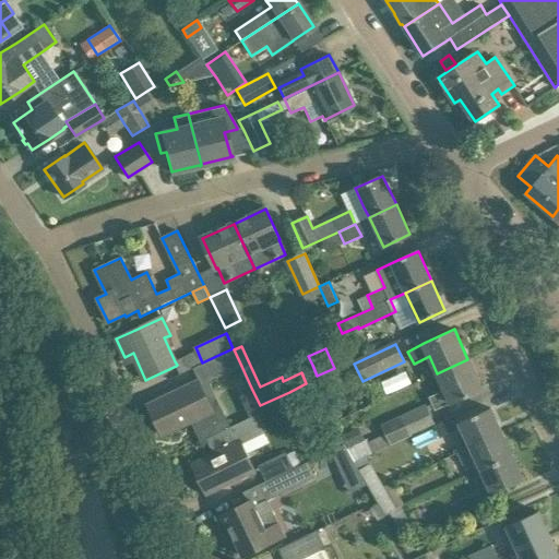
[(197,349),(175,361),(177,365),(176,366),(179,373),(202,363),(197,349)]
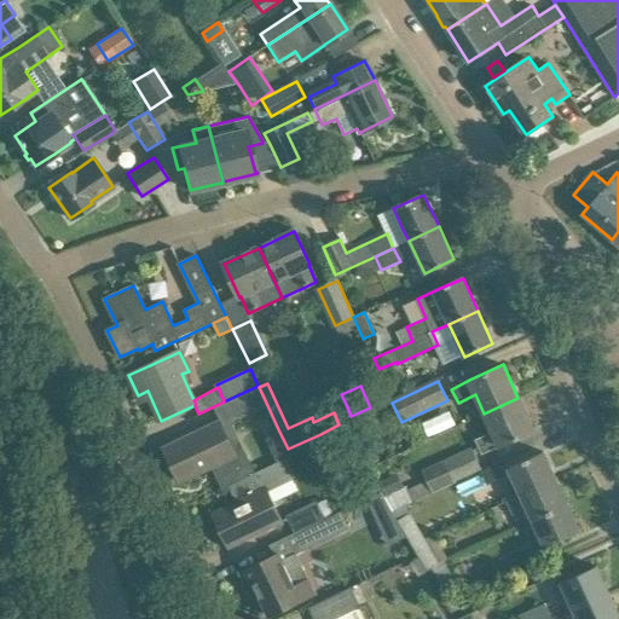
[(259,409),(267,405),(259,387),(215,408),(224,426),(259,409)]
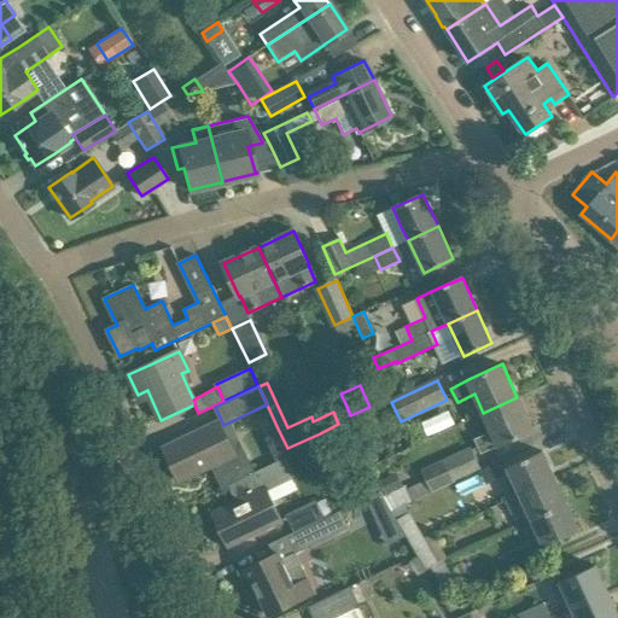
[(374,388),(366,391),(372,406),(380,401),(374,388)]
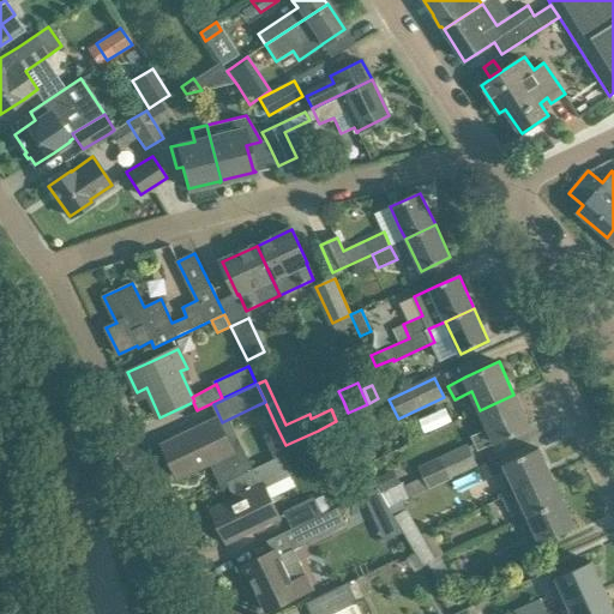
[(513,395),(480,410),(488,428),(471,435),(477,450),(495,443),(507,437),(529,427),(513,395)]
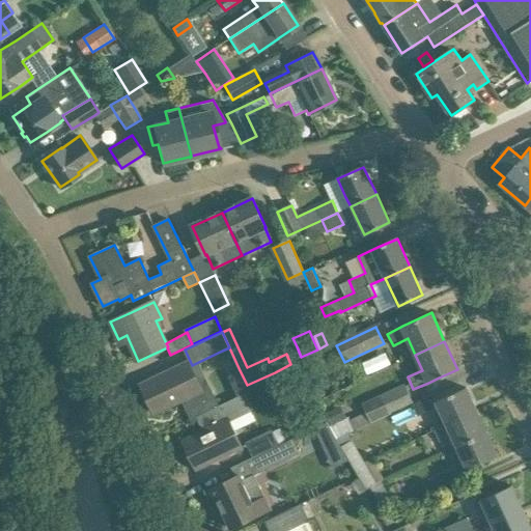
[(301,357),(297,346),(285,352),(290,362),(301,357)]
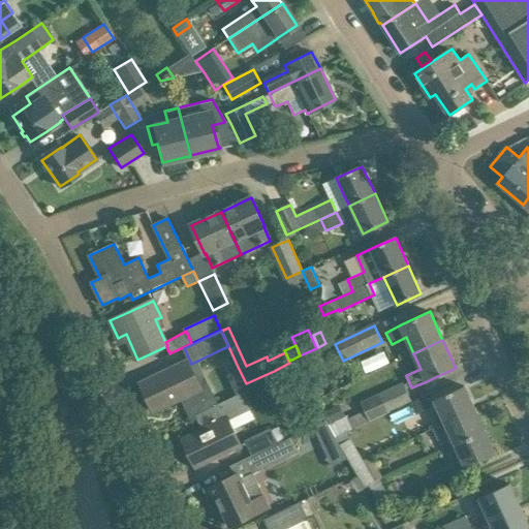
[(182,398),(191,418),(217,406),(207,384),(197,390),(184,363),(139,383),(153,411),(182,398)]
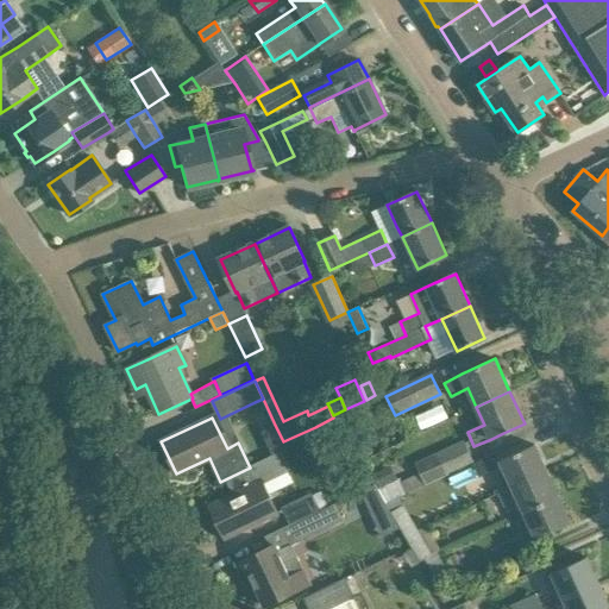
[(394,485),(380,491),(385,498),(387,502),(425,484),(424,483),(472,460),(463,440),(414,463),(419,473),(394,485)]
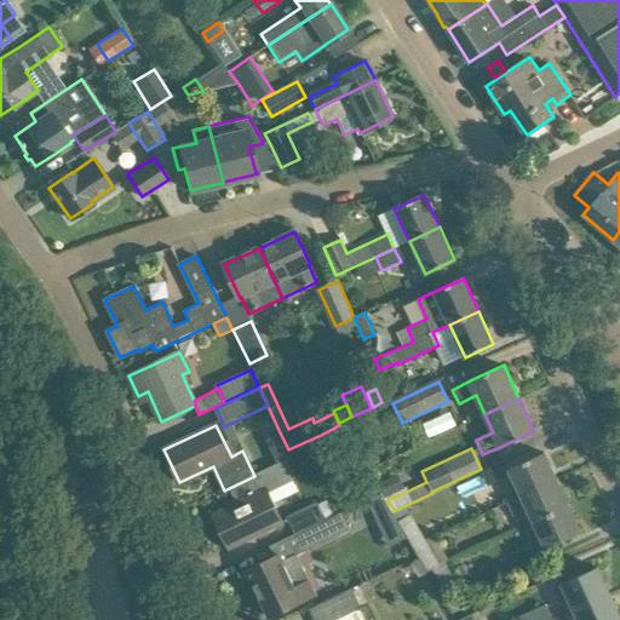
[(509,469),(521,495),(556,480),(544,453),(509,469)]
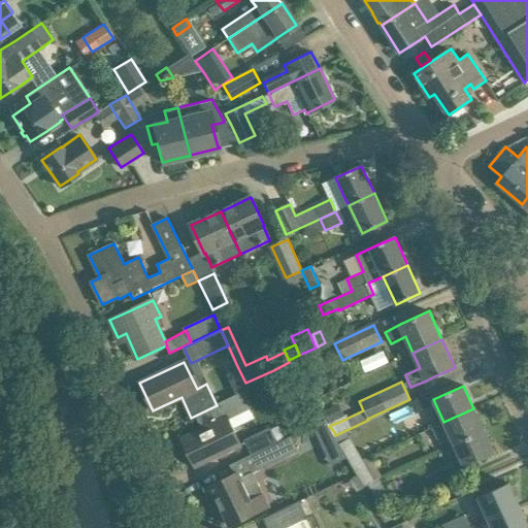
[(237,396),(217,405),(191,418),(196,416),(202,428),(180,438),(194,467),(237,447),(228,427),(255,414),(244,393),(237,396)]
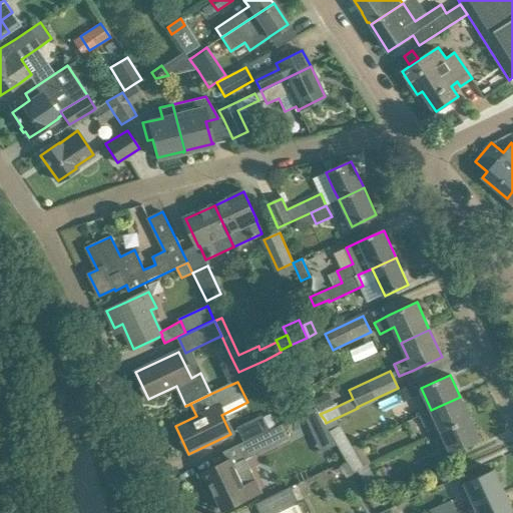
[(326,396),(314,402),(320,414),(332,409),(326,396)]
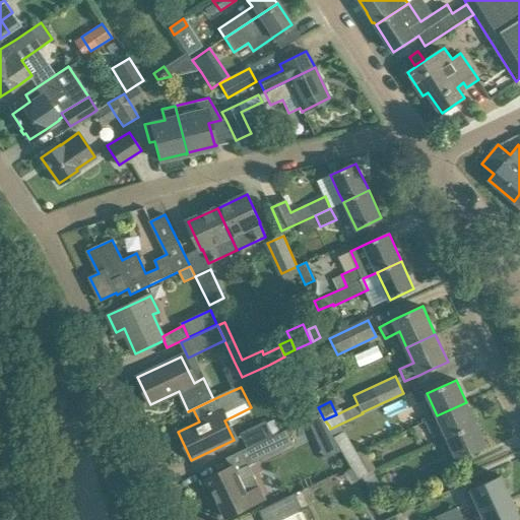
[(443,428),(447,438),(476,424),(466,402),(437,415),(425,421),(431,434),(443,428)]
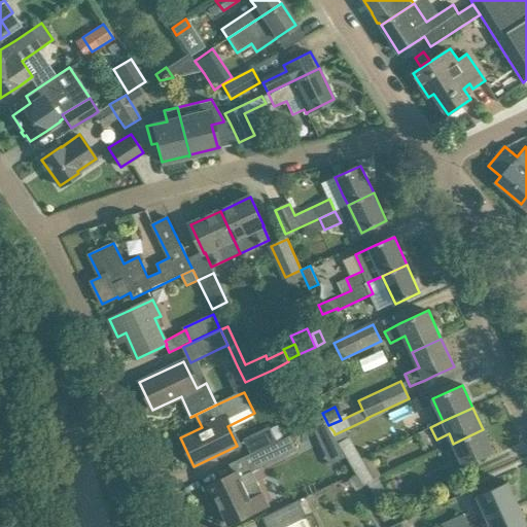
[(324,419),(313,425),(322,447),(336,440),(324,419)]
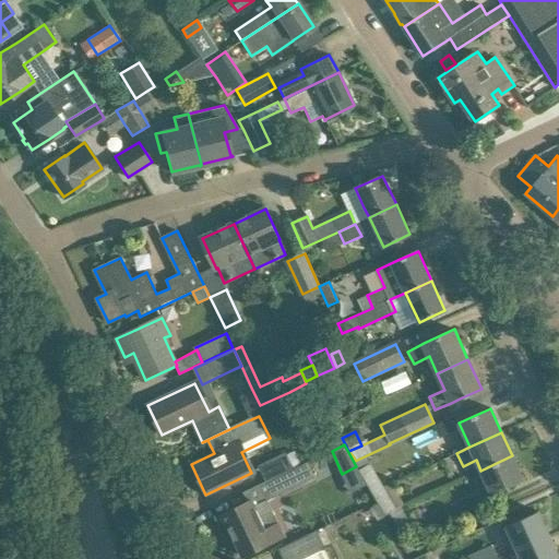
[(259,465),(266,482),(300,464),(295,451),(287,454),(286,452),(259,465)]
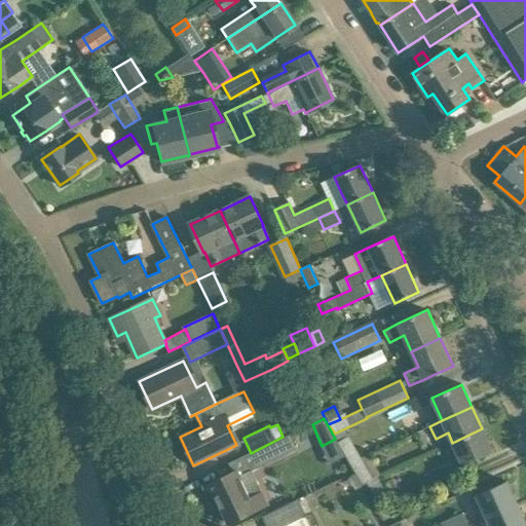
[(482,428),(452,443),(462,465),(493,451),(482,428)]
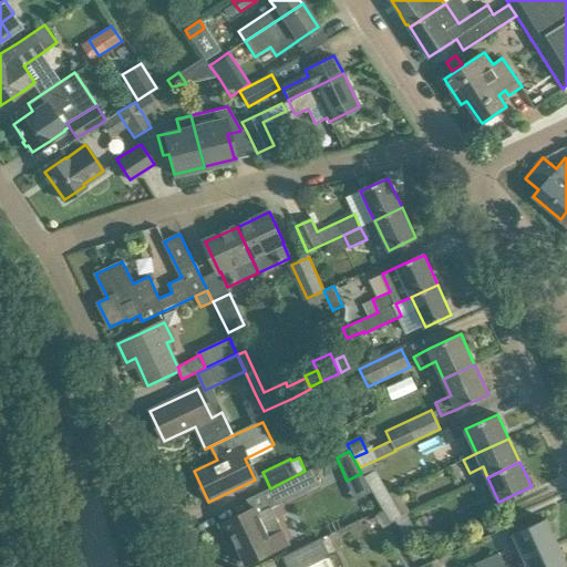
[(298,475),(270,488),(278,504),(319,484),(319,483),(312,468),(298,475)]
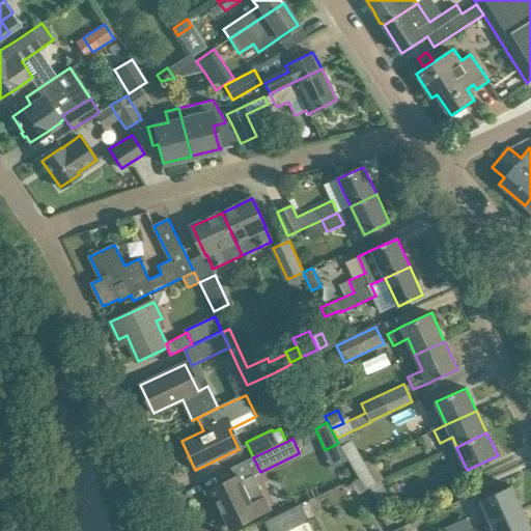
[(354,468),(364,462),(353,441),(341,446),(354,468)]
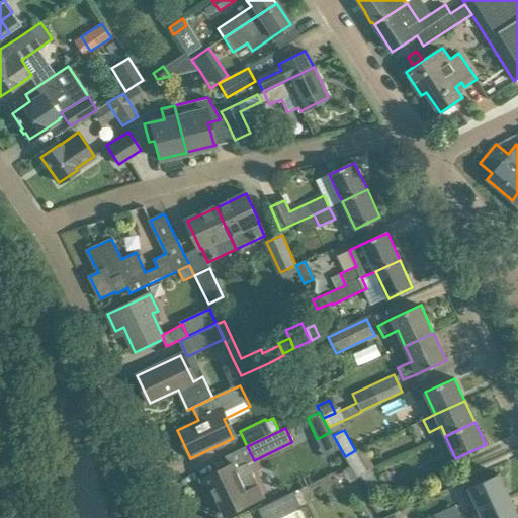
[(361,476),(372,469),(375,468),(363,446),(355,450),(345,456),(357,479),(361,476)]
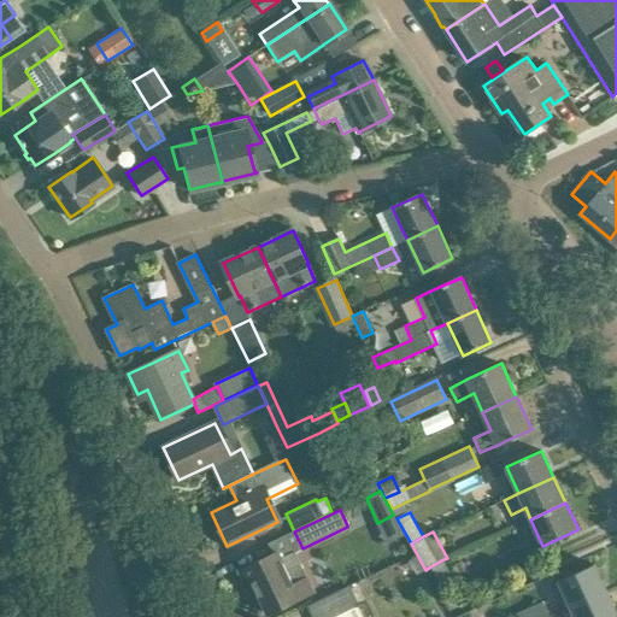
[(260,559),(239,570),(245,583),(252,580),(254,586),(269,615),(291,604),(298,600),(316,592),(309,575),(307,576),(301,564),(298,565),(292,553),(281,558),(277,551),(260,559)]
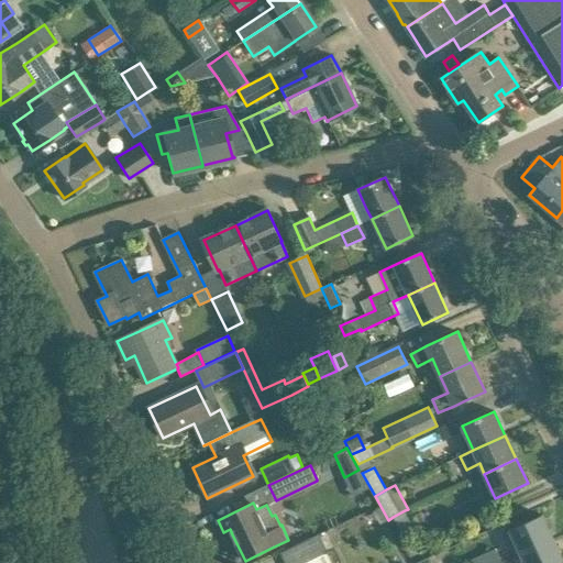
[(405,510),(393,517),(406,541),(418,534),(405,510)]
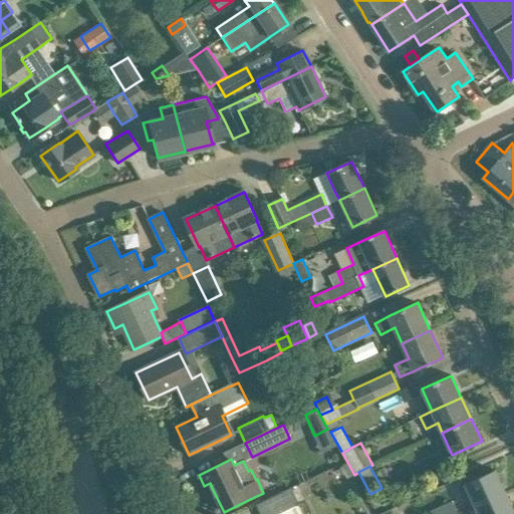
[(466,484),(476,506),(505,493),(495,470),(466,484)]
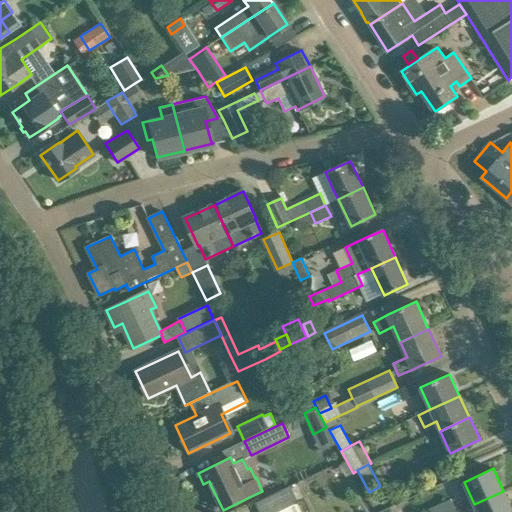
[(299,511),(295,504),(299,502),(291,487),(257,503),(261,511),(299,511)]
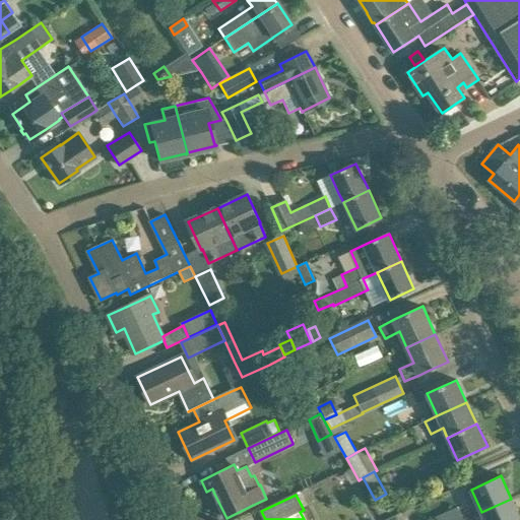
[(519,519),(519,517),(511,499),(481,512),(484,519),(519,519)]
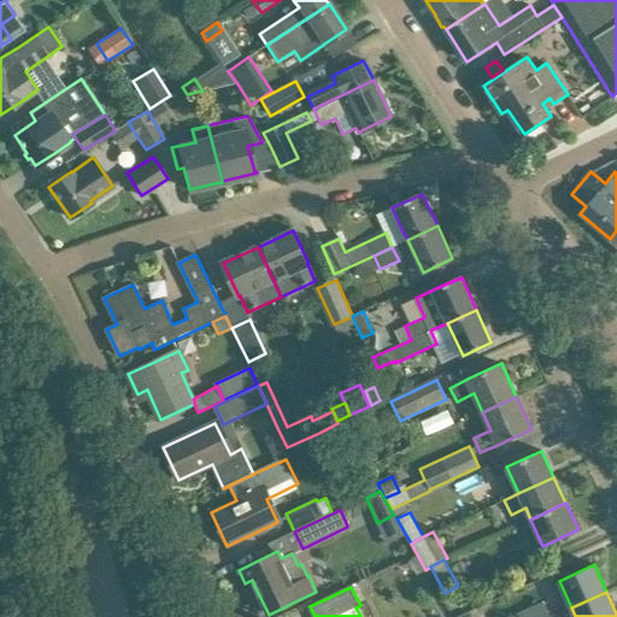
[(516,613),(517,616),(551,616),(544,600),(516,613)]
